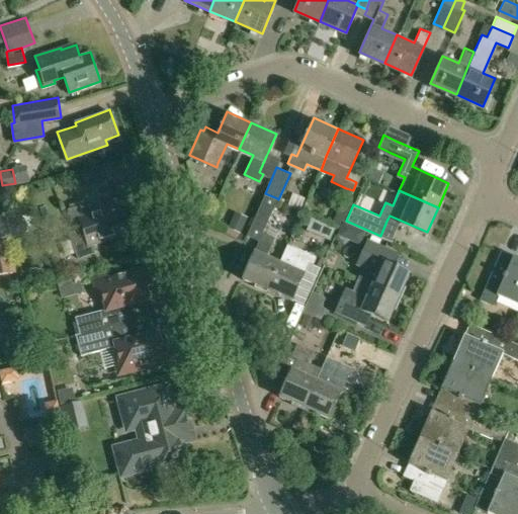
[(242,276),(268,287),(280,261),(266,255),(274,236),(263,231),(277,198),(265,193),(247,234),(254,237),(258,239),(242,276)]
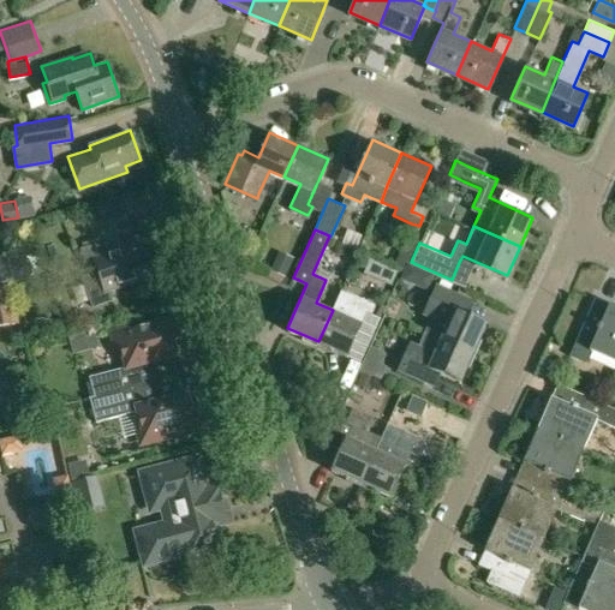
[(79,246),(88,273),(82,275),(93,305),(112,298),(108,288),(154,273),(142,240),(111,251),(107,237),(79,246)]
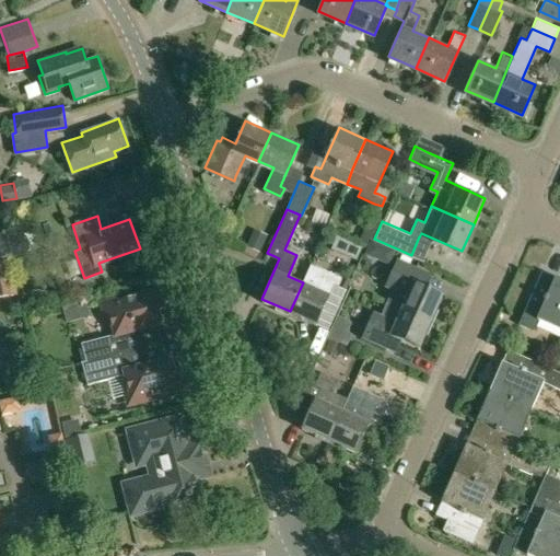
[(364,234),(374,239),(382,221),(373,217),(364,234)]
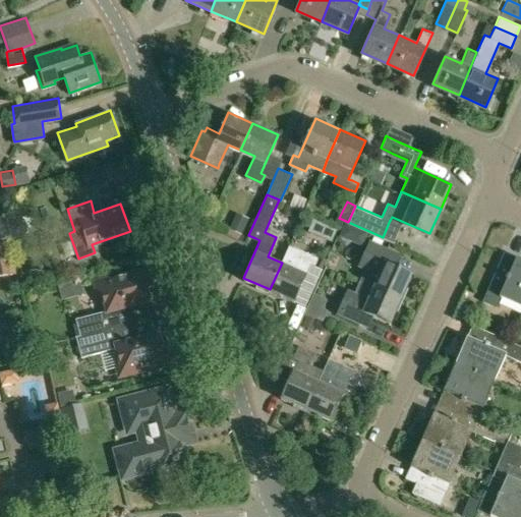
[(244,228),(248,216),(236,211),(231,222),(244,228)]
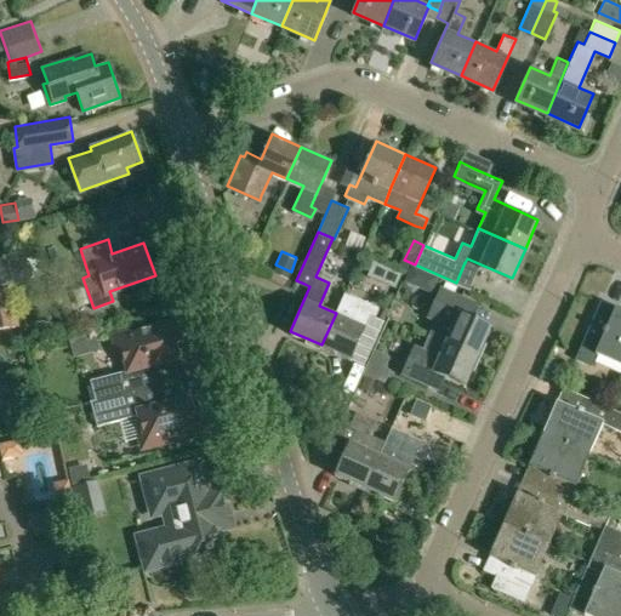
[(10,287),(0,289),(0,326),(17,324),(10,287)]
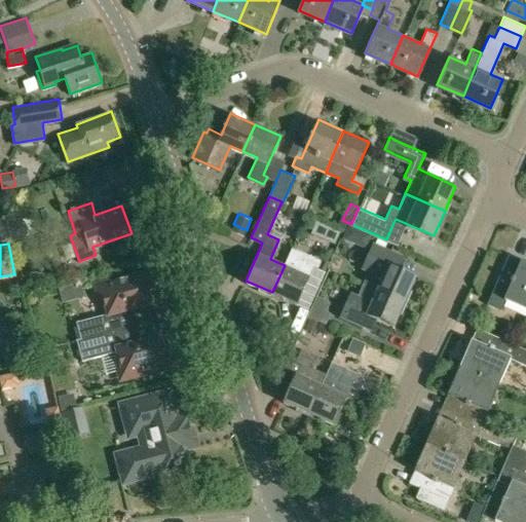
[(364,281),(405,299),(416,273),(379,257),(381,253),(372,249),(365,265),(370,267),(364,281)]
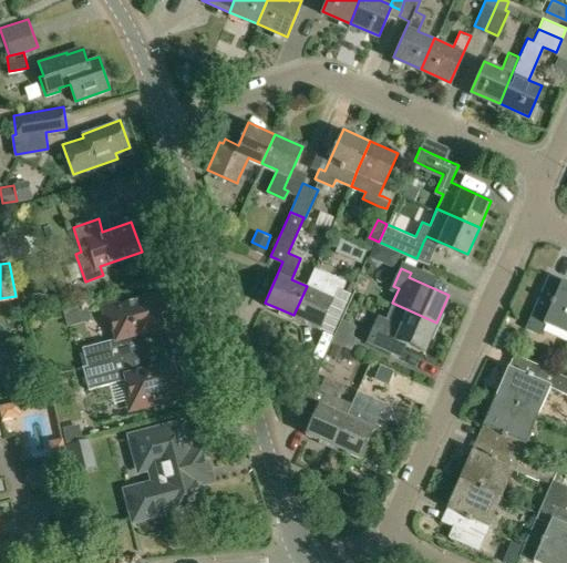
[(320,292),(307,286),(294,315),(319,326),(337,285),(342,287),(346,278),(329,270),(320,292)]
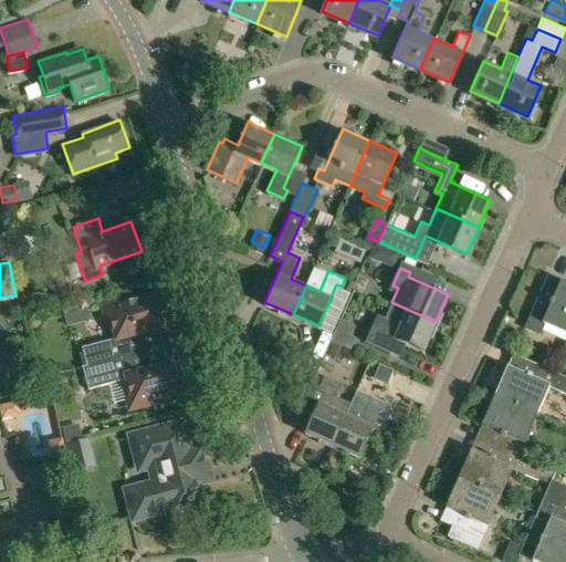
[(565,281),(546,272),(523,325),(537,332),(542,321),(565,331),(565,281)]
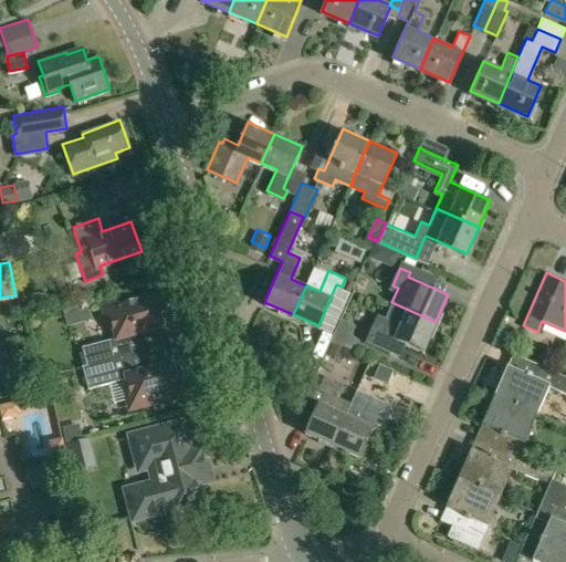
[(81,364),(81,365),(146,347),(142,331),(159,326),(165,324),(161,310),(166,309),(160,289),(140,294),(142,299),(107,308),(115,336),(82,345),(86,363),(81,364)]
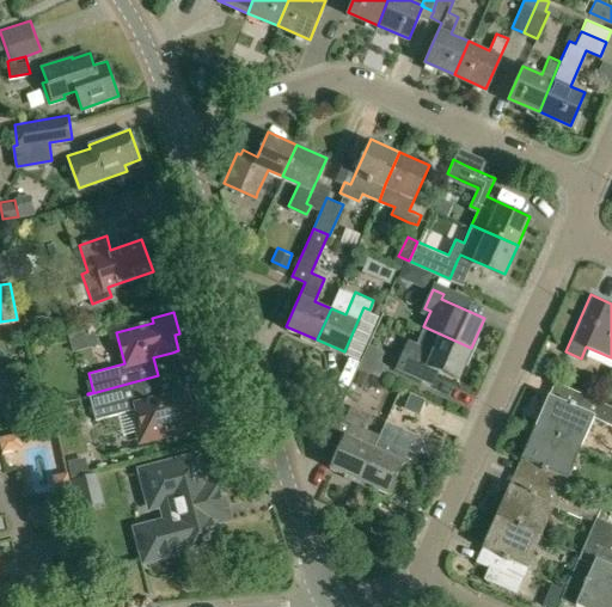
[(410,339),(398,366),(422,376),(428,365),(458,378),(471,348),(423,326),(417,342),(410,339)]
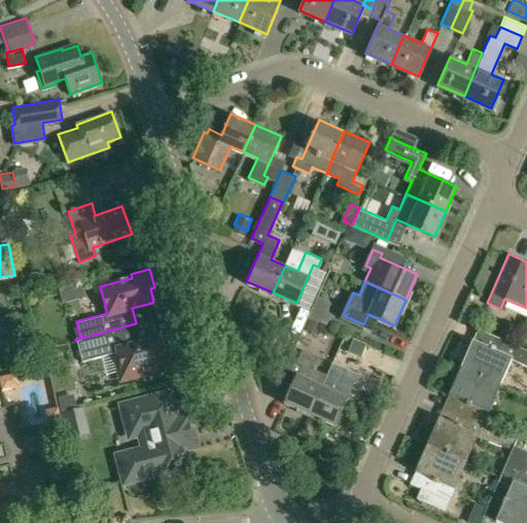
[(320,309),(315,318),(324,323),(328,313),(320,309)]
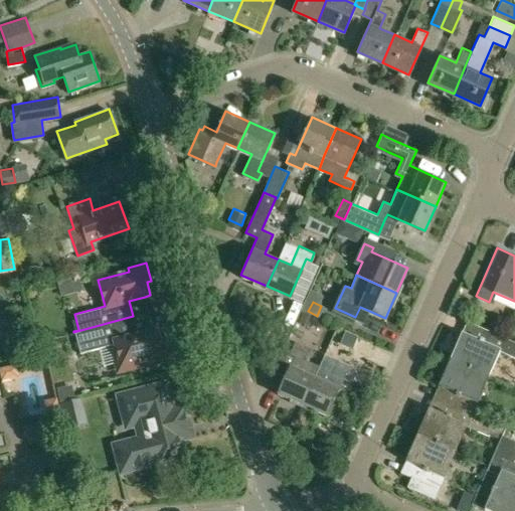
[(309,325),(314,316),(302,310),(298,321),(309,325)]
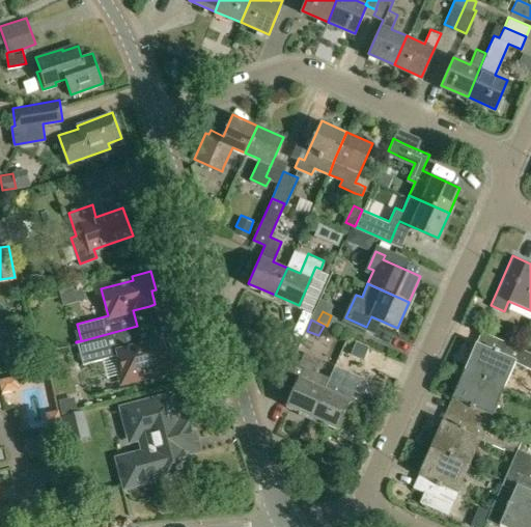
[(175,368),(171,350),(167,351),(163,337),(141,342),(137,326),(76,342),(77,342),(82,363),(118,354),(124,377),(156,368),(158,372),(175,368)]
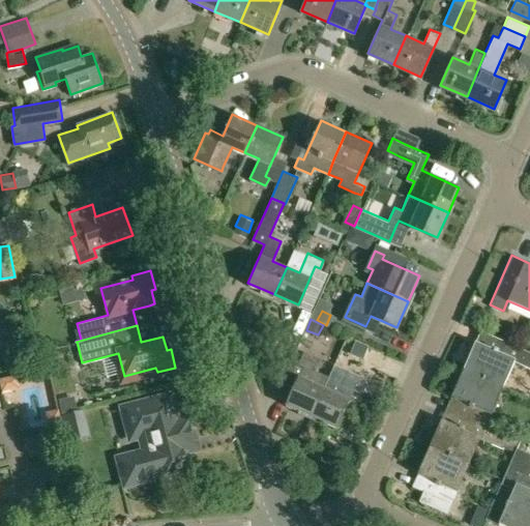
[(474,342),(463,368),(502,385),(513,360),(529,367),(529,350),(520,346),(512,343),(511,343),(498,337),(493,350),(474,342)]
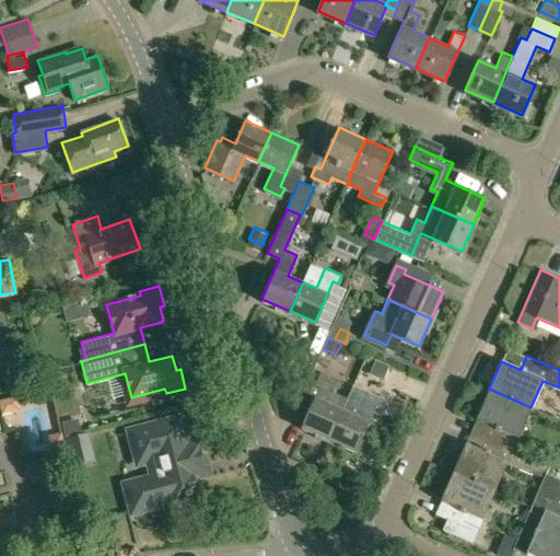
[(401,386),(408,371),(382,360),(375,374),(401,386)]
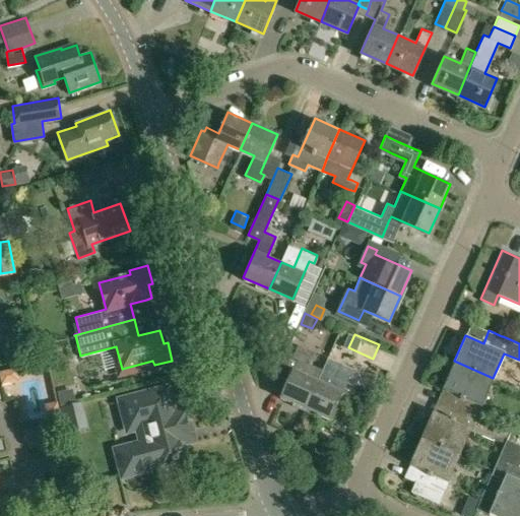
[(280,395),(305,406),(322,367),(310,362),(315,350),(298,342),(291,356),(297,358),(280,395)]
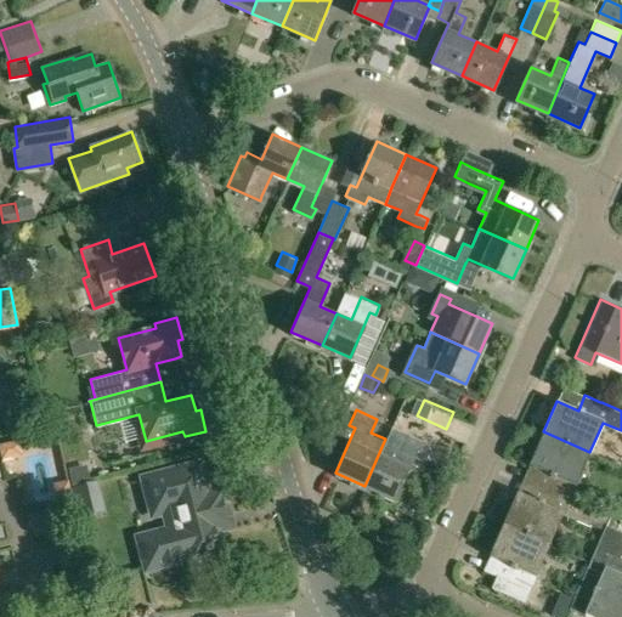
[(549,475),(544,486),(570,497),(589,452),(543,431),(527,465),(549,475)]
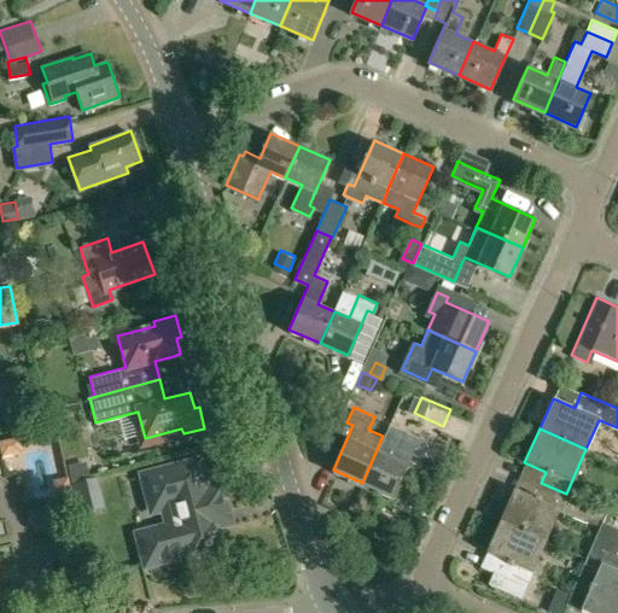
[(0,438),(0,450),(1,455),(24,449),(22,435),(0,438)]
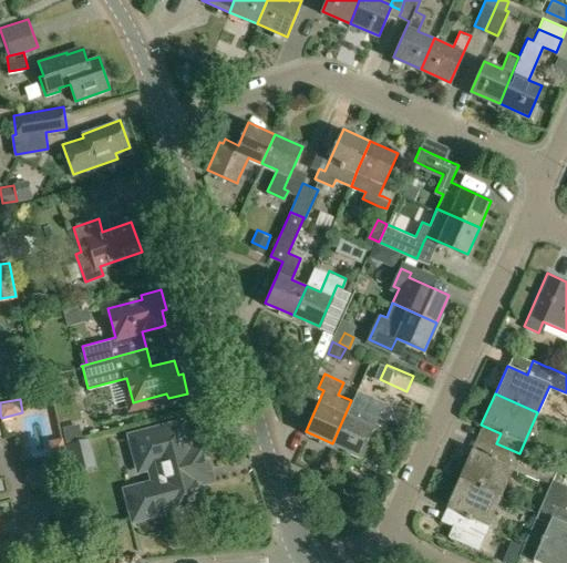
[(366,407),(351,400),(332,443),(360,456),(379,413),(382,416),(387,407),(369,399),(366,407)]
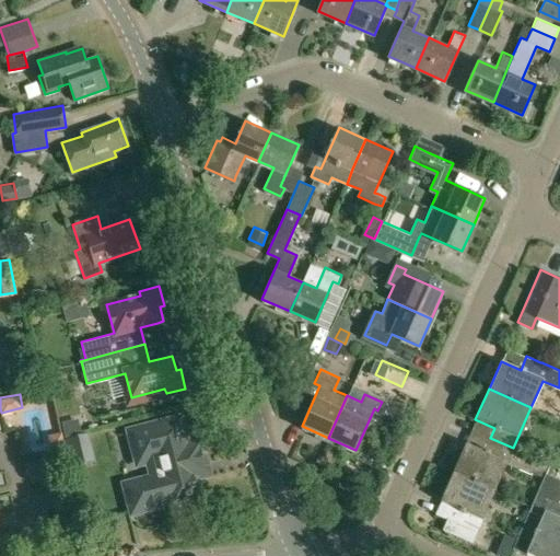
[(62,428),(65,436),(81,431),(78,416),(61,420),(62,428)]
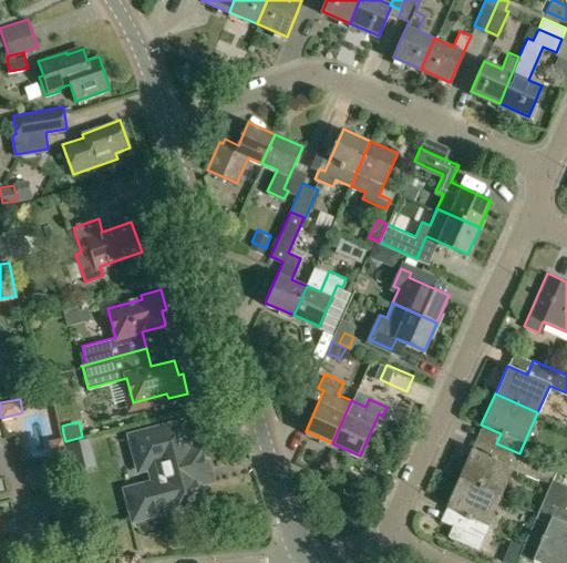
[(182,422),(132,436),(140,466),(151,463),(155,482),(127,489),(134,515),(169,505),(172,512),(203,504),(196,480),(209,477),(202,447),(188,450),(182,422)]
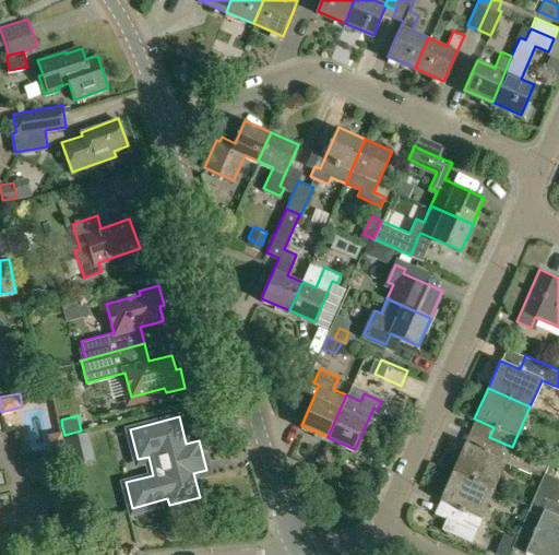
[(62,436),(69,463),(95,458),(88,430),(62,436)]
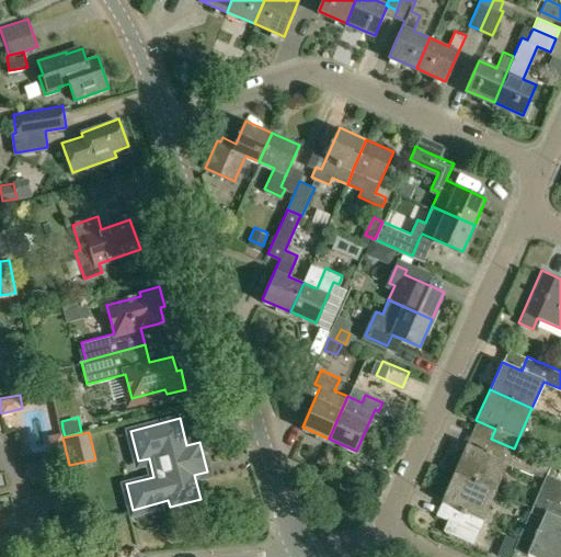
[(466,443),(454,472),(495,490),(507,463),(533,474),(539,459),(514,450),(514,448),(491,439),(485,452),(466,443)]
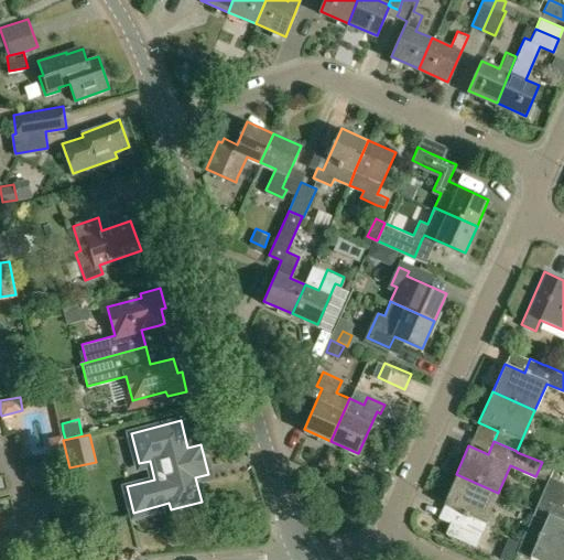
[(457,525),(451,521),(446,532),(475,545),(479,535),(498,493),(456,474),(443,504),(462,513),(457,525)]
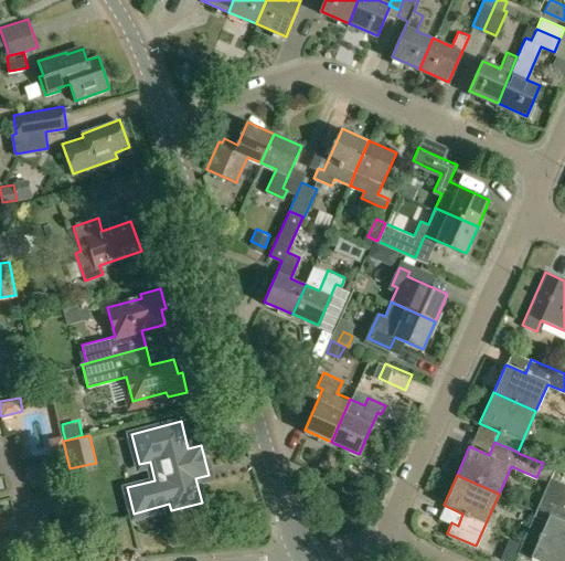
[(535,510),(525,533),(539,539),(531,558),(539,560),(562,560),(564,556),(564,522),(556,519),(562,507),(564,499),(564,483),(550,477),(547,482),(545,488),(544,488),(535,510)]
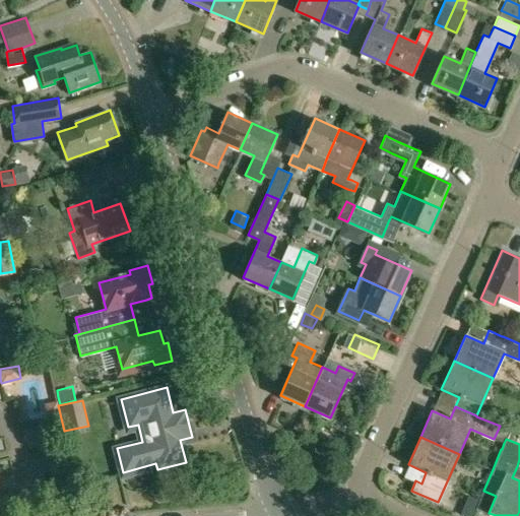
[(460,512),(469,515),(471,515),(479,499),(468,494),(460,512)]
